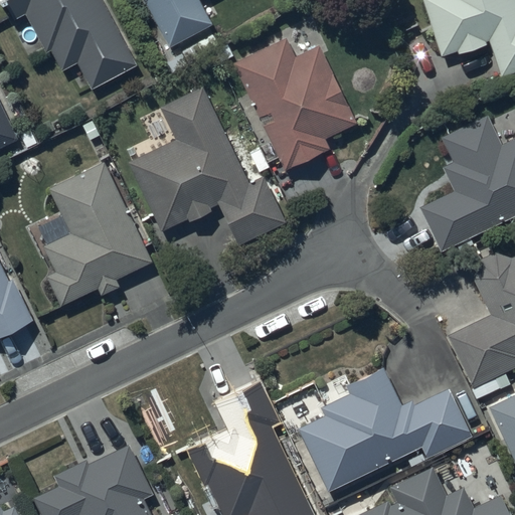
[(0,0),(3,7),(6,6),(14,20),(26,14),(47,52),(50,51),(61,70),(76,62),(92,90),(140,63),(104,0),(0,0)]
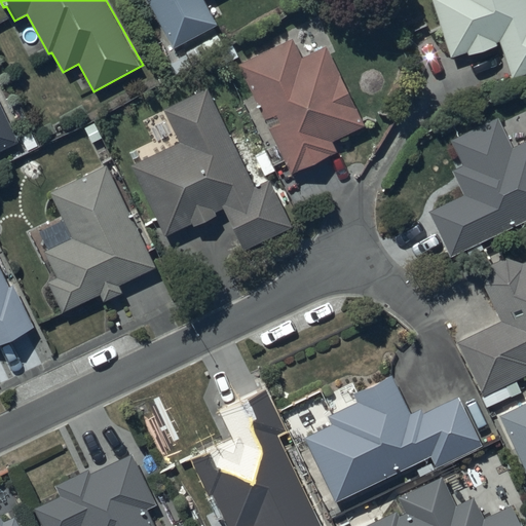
[(148,0),(174,47),(216,26),(202,0),(148,0)]
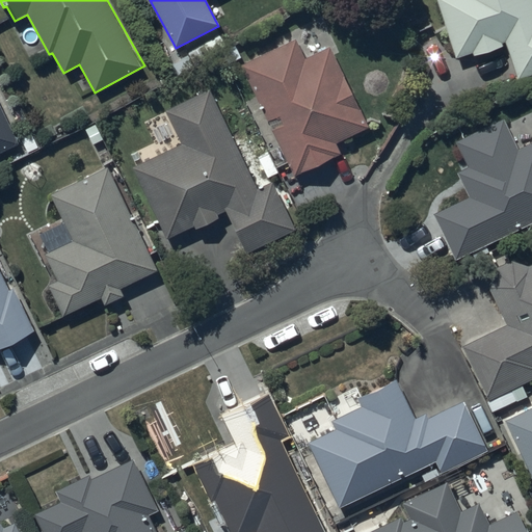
[(531,5),(530,0),(434,0),(453,59),(471,54),(472,56),(500,48),(499,44),(504,43),(516,79),(531,73),(531,5)]
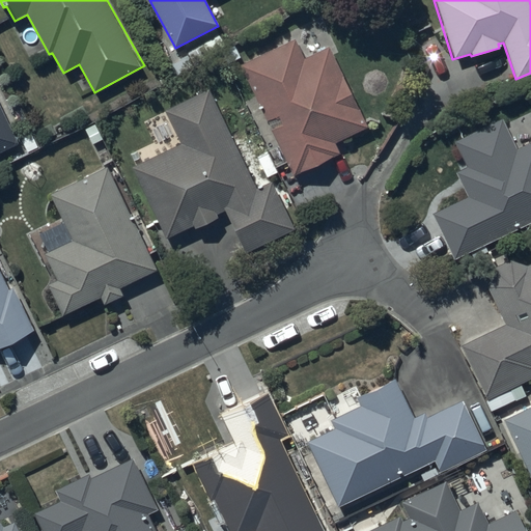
[(296,38),(242,64),(295,174),(339,152),(335,144),(368,129),(329,47),(305,58),(296,38)]
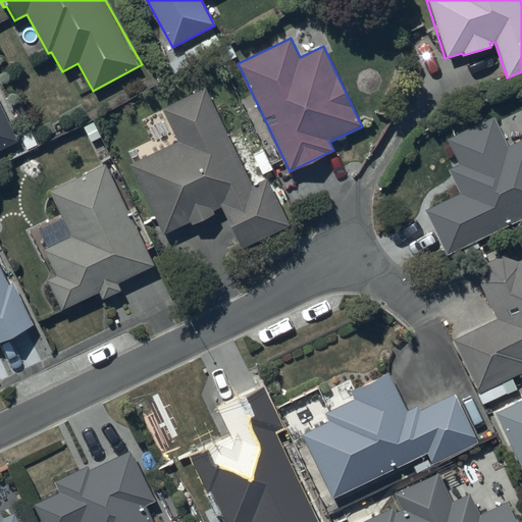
[(176,142),(132,163),(164,231),(190,220),(192,224),(214,214),(212,210),(221,207),(241,248),(291,224),(269,178),(253,187),(206,89),(161,109),(176,142)]
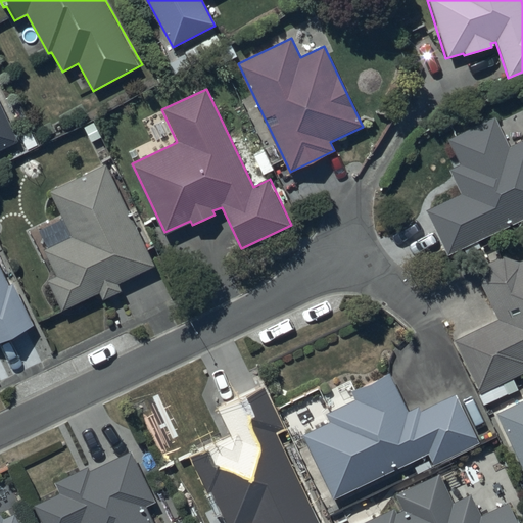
[(0,148),(17,140),(0,105),(0,148)]
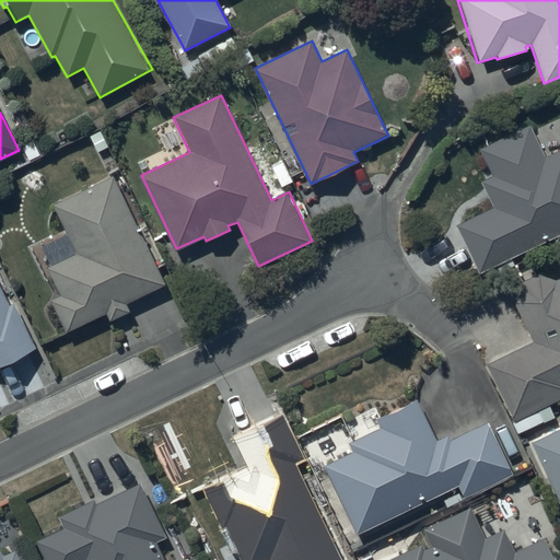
[(493,207),(457,223),(479,271),(559,234),(559,151),(545,159),(529,125),(481,147),(494,175),(481,181),(493,207)]
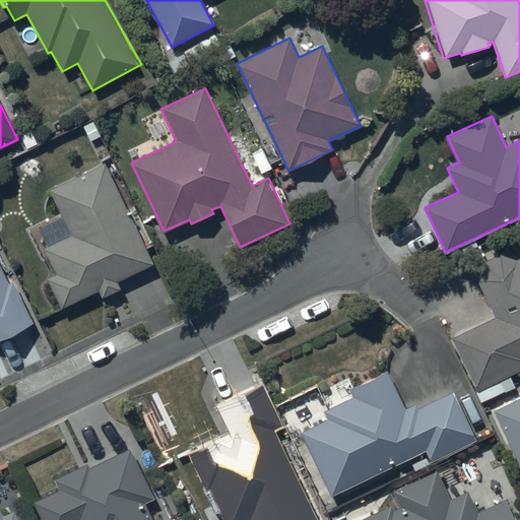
[(154,265),(105,165),(50,191),(63,217),(47,225),(55,243),(44,248),(57,274),(48,279),(62,307),(98,289),(103,299),(122,289),(119,282),(154,265)]
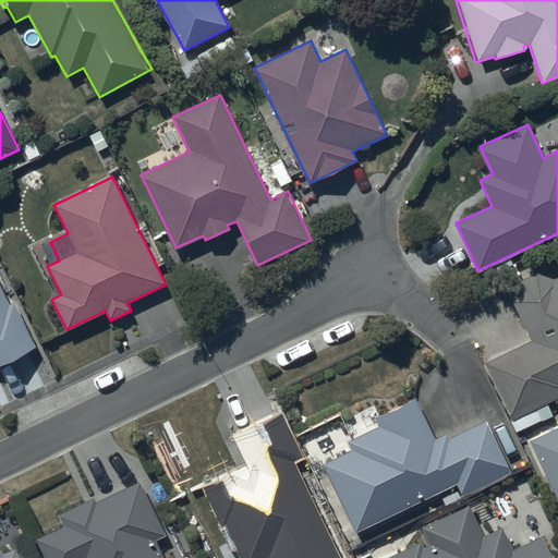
[(531,341),(485,361),(513,420),(557,398),(557,276),(554,279),(552,278),(550,277),(549,277),(547,276),(546,276),(544,276),(543,276),(541,275),(540,275),(537,275),(536,276),(534,276),(533,276),(532,276),(530,277),(529,277),(526,278),(525,279),(524,280),(523,280),(521,281),(520,282),(519,283),(518,286),(517,287),(517,288),(516,289),(514,291),(513,292),(513,293),(512,295),(512,296),(512,298),(512,300),(511,301),(531,341)]
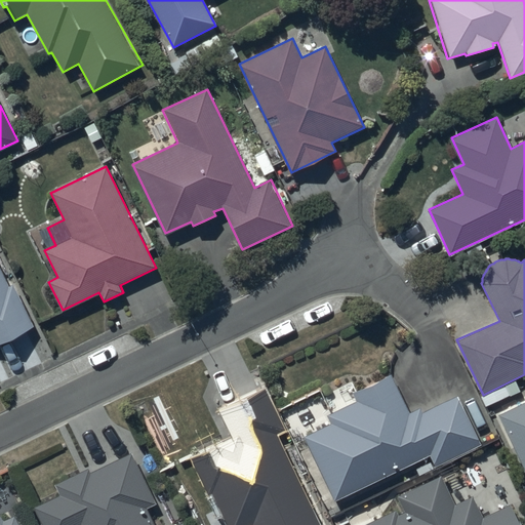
[(9,286),(0,267),(0,344),(35,327),(13,284),(9,286)]
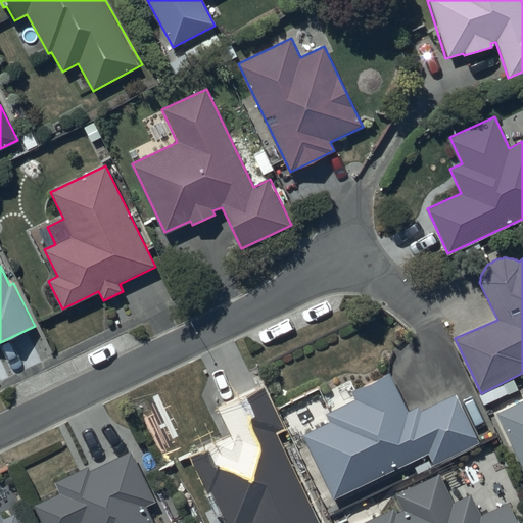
[(330,421),(303,433),(333,497),(428,454),(434,467),(480,446),(456,395),(421,412),(419,407),(409,412),(390,372),(351,390),(357,399),(326,414),(330,421)]
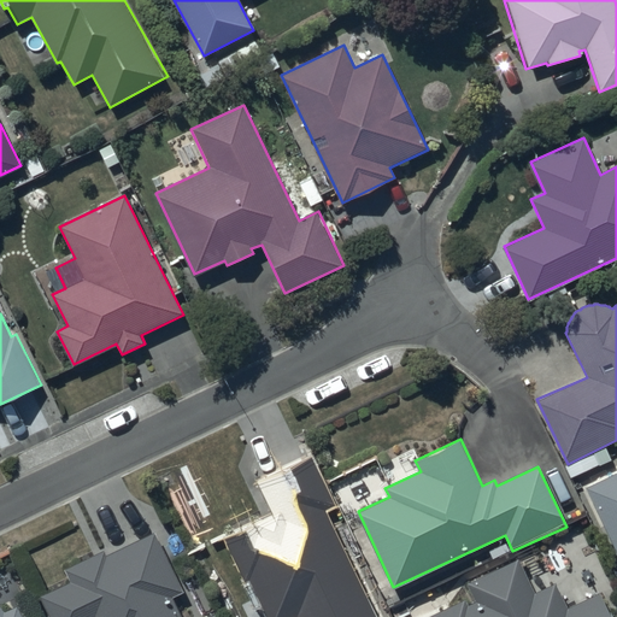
[(312,451),(254,477),(272,513),(223,538),(245,582),(248,580),(266,616),(378,616),(329,511),(338,506),(312,451)]
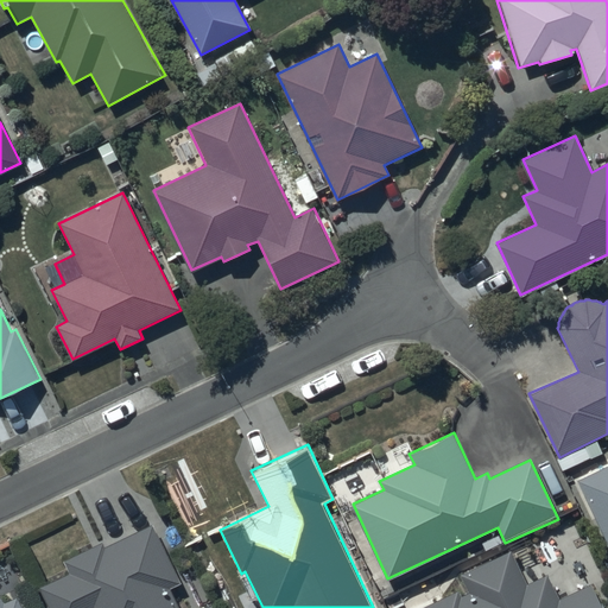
[(607,466),(577,480),(607,545),(607,466)]
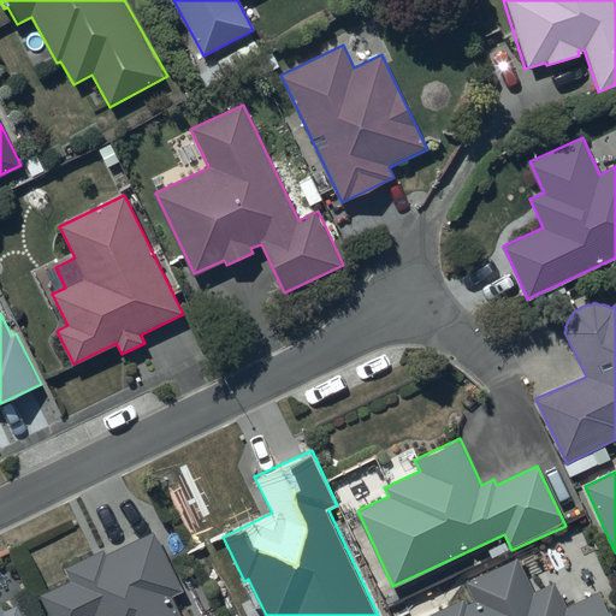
[(70,581),(41,593),(51,615),(181,615),(172,597),(182,592),(155,532),(107,552),(105,549),(64,567),(70,581)]
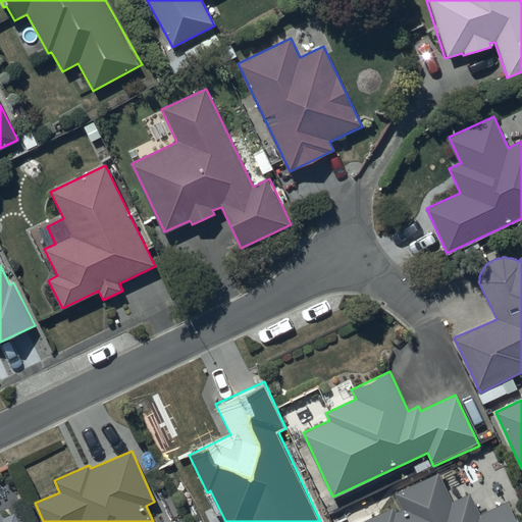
[(395,507),(362,521),(517,521),(508,502),(485,512),(480,512),(472,492),(453,500),(440,471),(396,491),(403,509),(397,512),(395,507)]
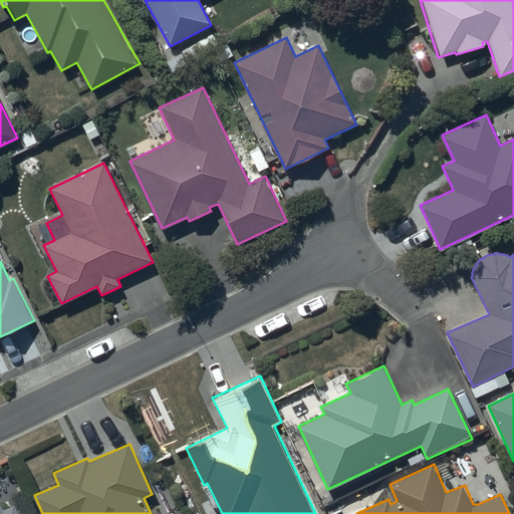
[(0,513),(20,513),(16,504),(5,509),(3,504),(0,505),(0,513)]
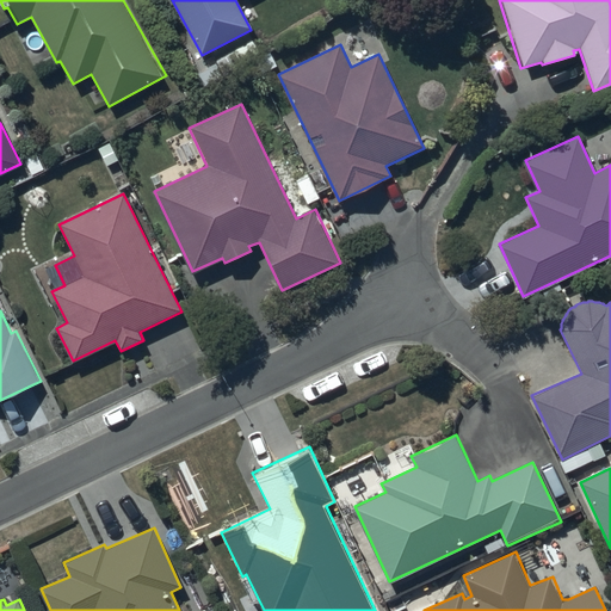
All buildings are outlined.
